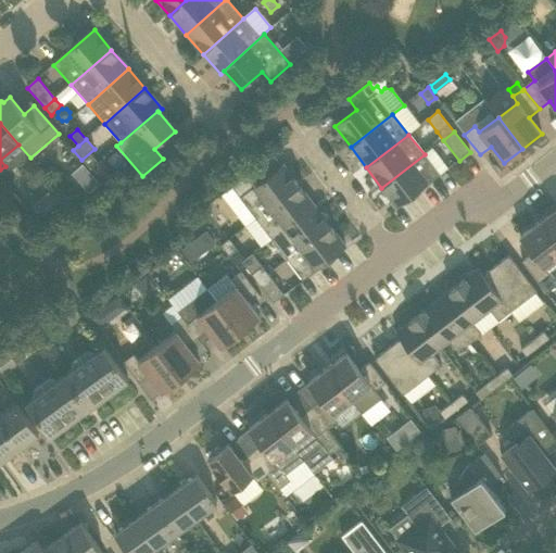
[(381,188),(397,209),(440,175),(425,154),(381,188)]
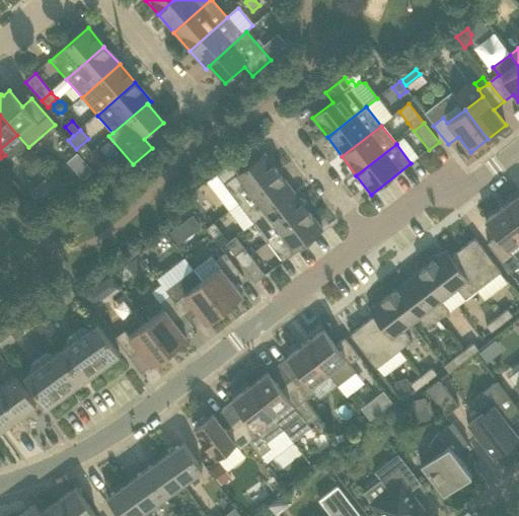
[(242,155),(217,175),(208,183),(219,199),(229,192),(239,205),(279,174),(264,154),(250,165),(242,155)]
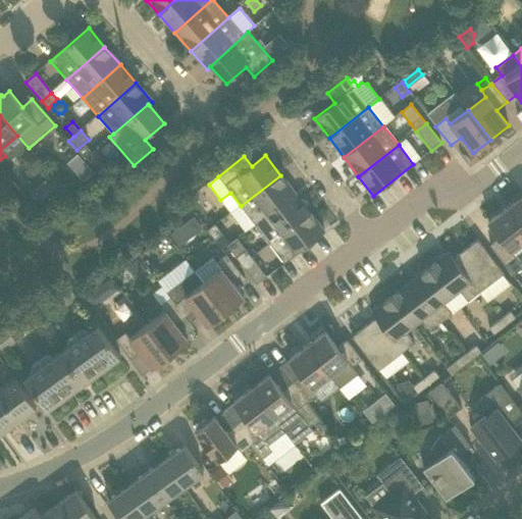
[(94,173),(86,164),(75,173),(84,183),(94,173)]
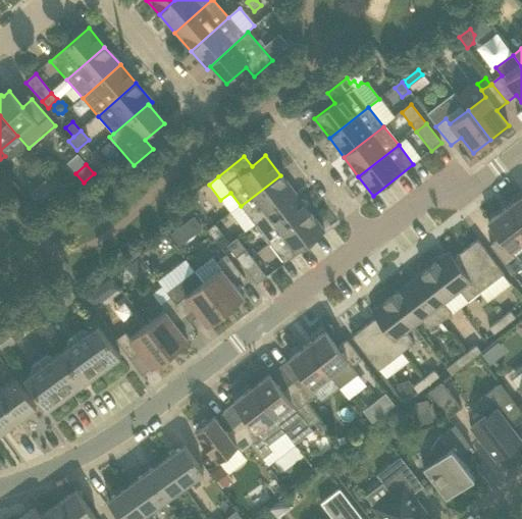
[(295,194),(280,175),(241,206),(255,225),(295,194)]
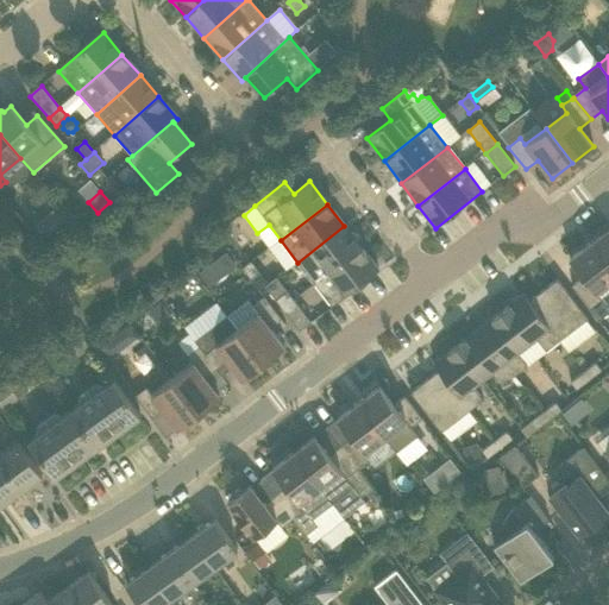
[(57,228),(48,216),(35,228),(45,239),(57,228)]
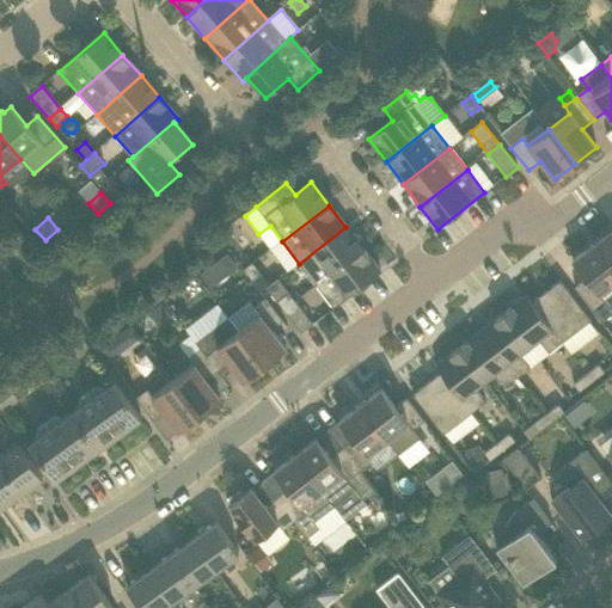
[(317,286),(363,250),(346,227),(299,264),(317,286)]
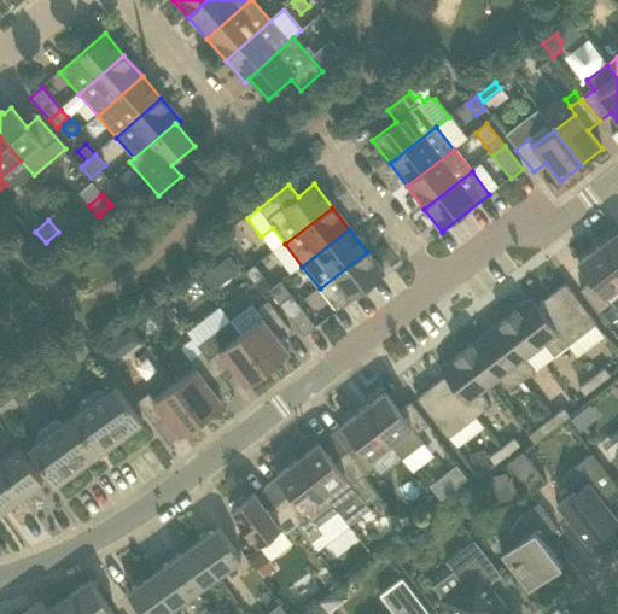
[(617,233),(599,249),(617,273),(617,233)]
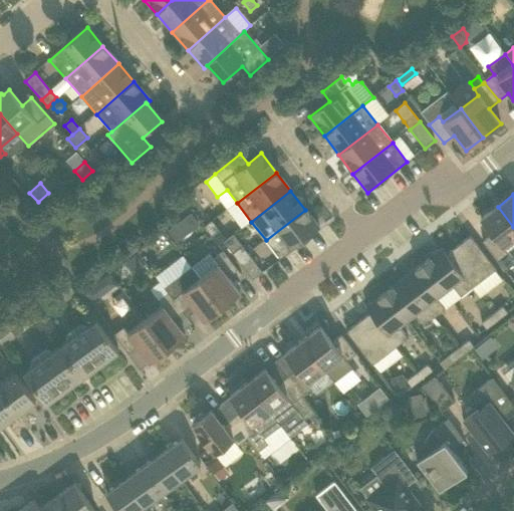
[(492,235),(483,243),(505,272),(513,265),(513,262),(511,260),(513,257),(513,227),(498,207),(481,220),(492,235)]
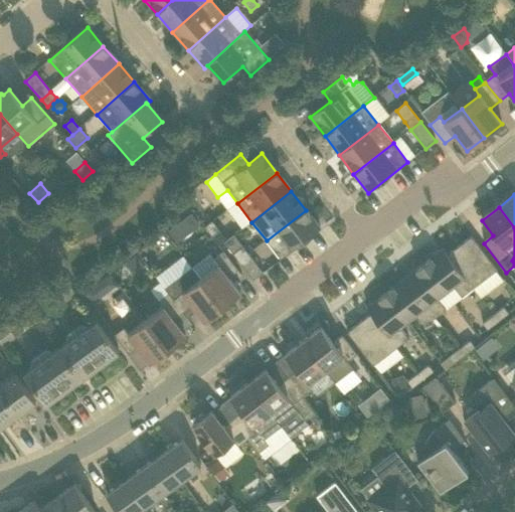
[(267,240),(281,260),(321,229),(306,210),(267,240)]
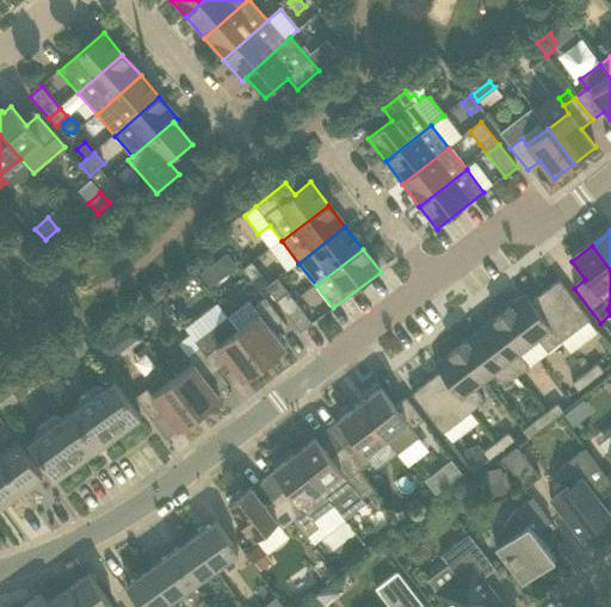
[(199,271),(211,286),(238,267),(224,251),(199,271)]
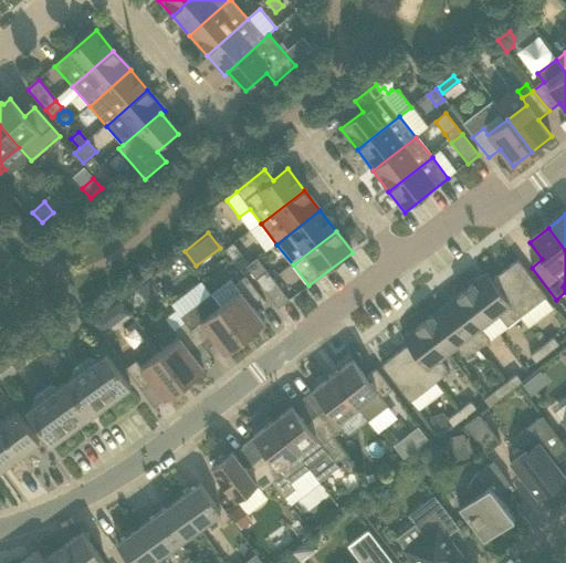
[(241,271),(247,268),(249,264),(242,256),(233,243),(226,250),(241,271)]
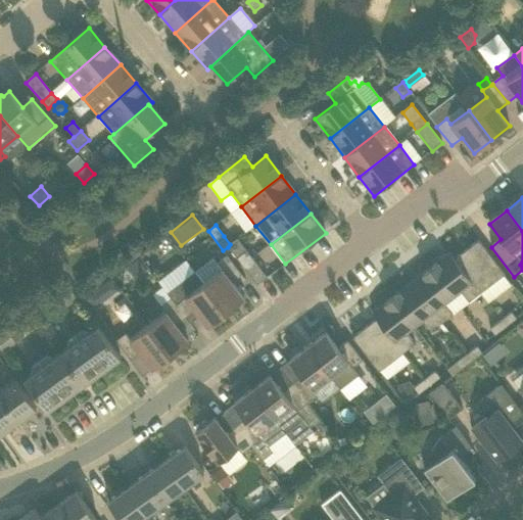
[(230,244),(228,247),(242,266),(252,258),(237,239),(236,239),(230,244)]
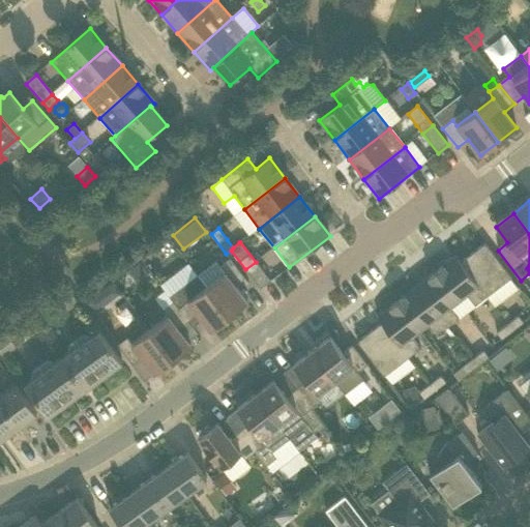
[(491,295),(510,281),(511,279),(486,244),(464,261),(491,295)]
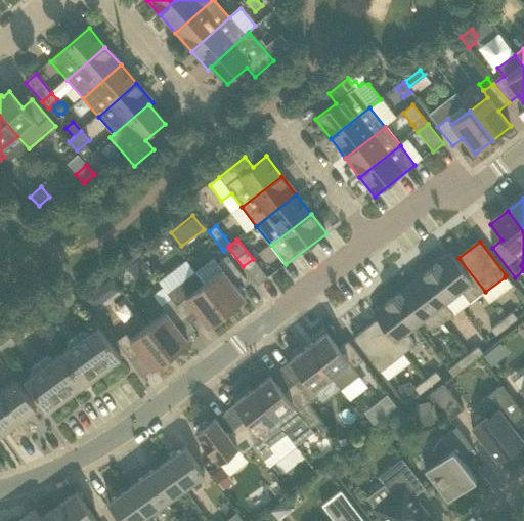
[(463,294),(470,304),(482,295),(485,292),(459,258),(455,261),(450,255),(433,268),(456,299),(463,294)]
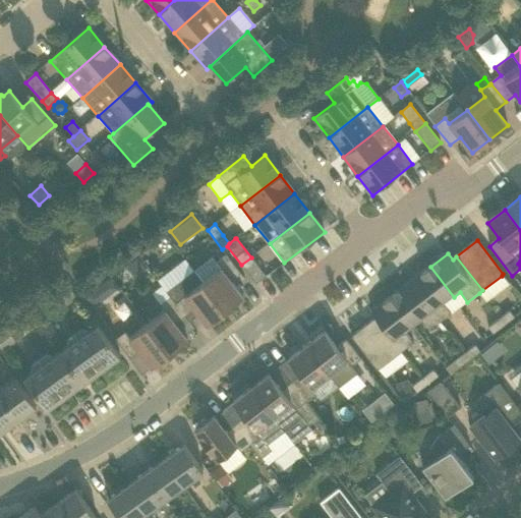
[(203,283),(226,311),(243,298),(231,282),(241,275),(226,255),(217,263),(213,257),(195,272),(203,283)]
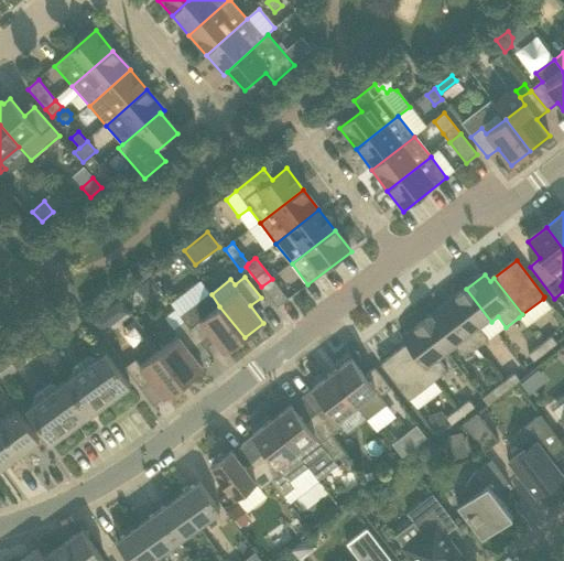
[(289,300),(272,279),(261,287),(278,309),(289,300)]
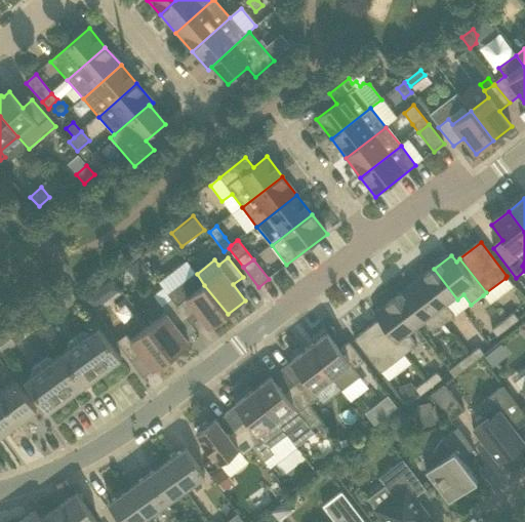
[(136,281),(148,273),(139,262),(128,270),(136,281)]
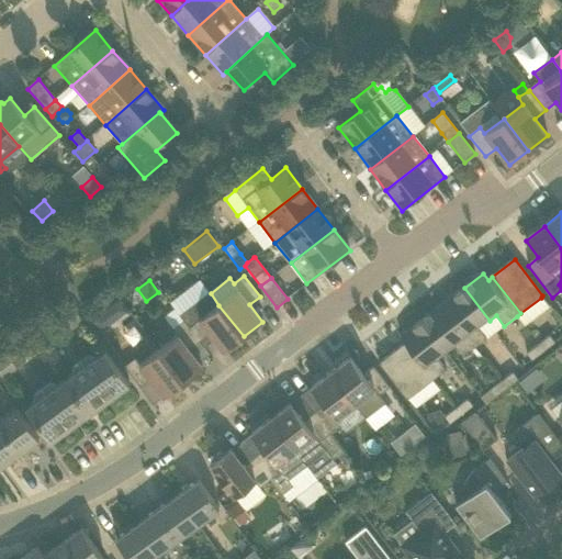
[(475,348),(487,339),(480,328),(490,321),(464,288),(441,305),(475,348)]
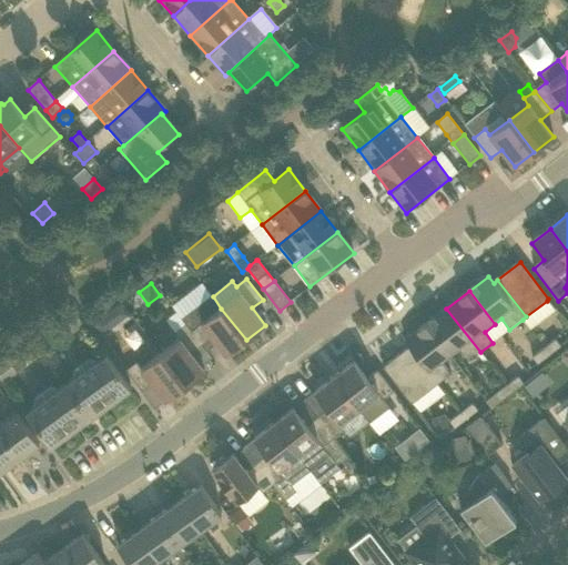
[(226,355),(246,340),(221,309),(202,323),(198,316),(186,325),(203,346),(213,339),(226,355)]
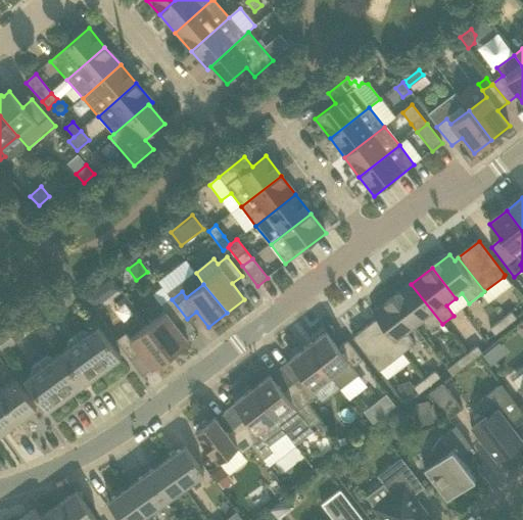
[(431,332),(442,324),(411,284),(390,300),(413,329),(423,322),(431,332)]
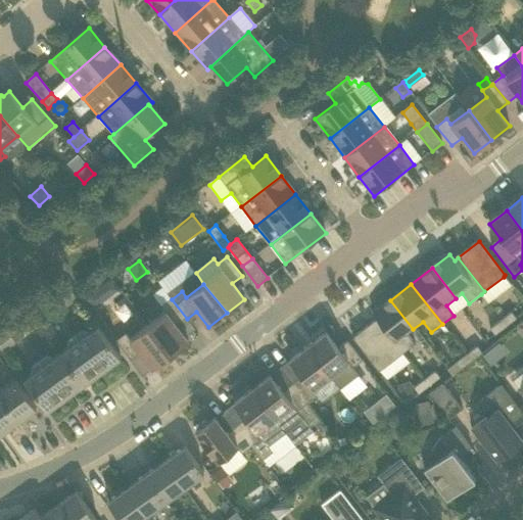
[(95,310),(110,298),(102,286),(87,298),(95,310)]
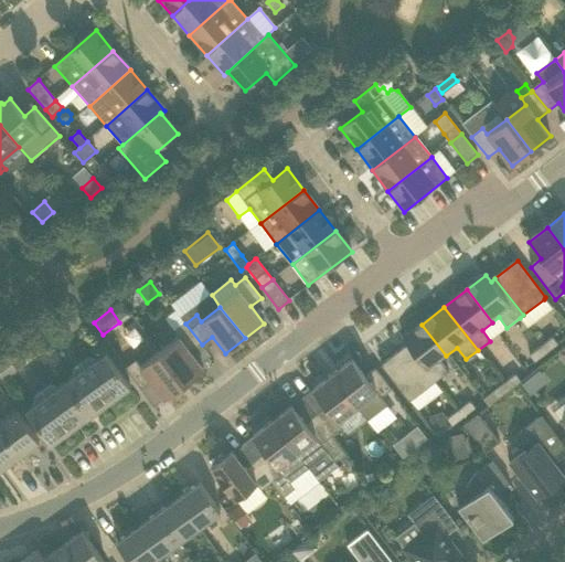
[(160,353),(184,384),(204,370),(191,352),(202,345),(185,324),(174,332),(179,338),(160,353)]
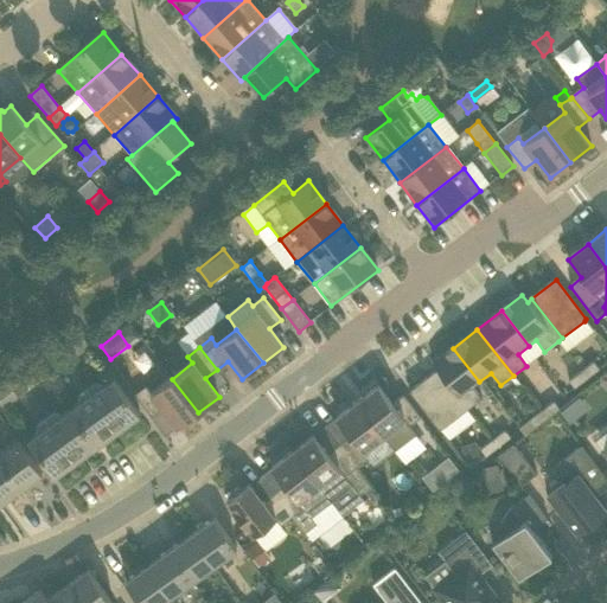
[(472,387),(479,382),(453,348),(433,364),(438,371),(434,373),(465,414),(481,399),(472,387)]
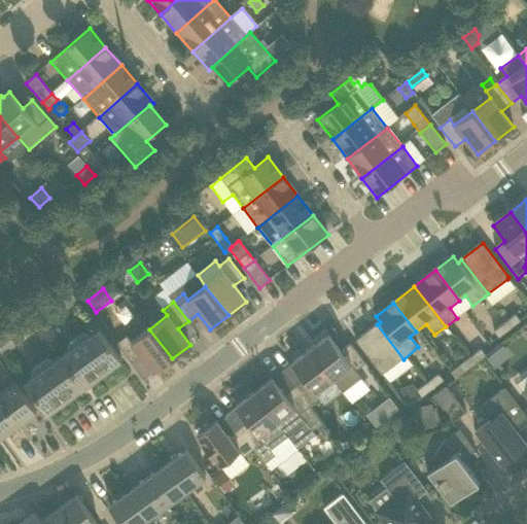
[(516,315),(505,323),(511,330),(521,321),(516,315)]
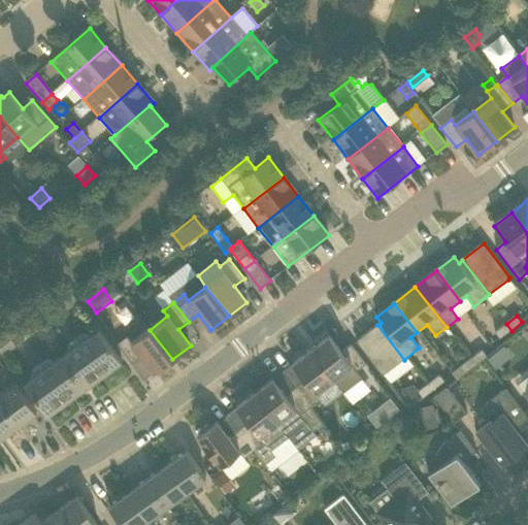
[(512,331),(506,324),(495,332),(500,339),(512,331)]
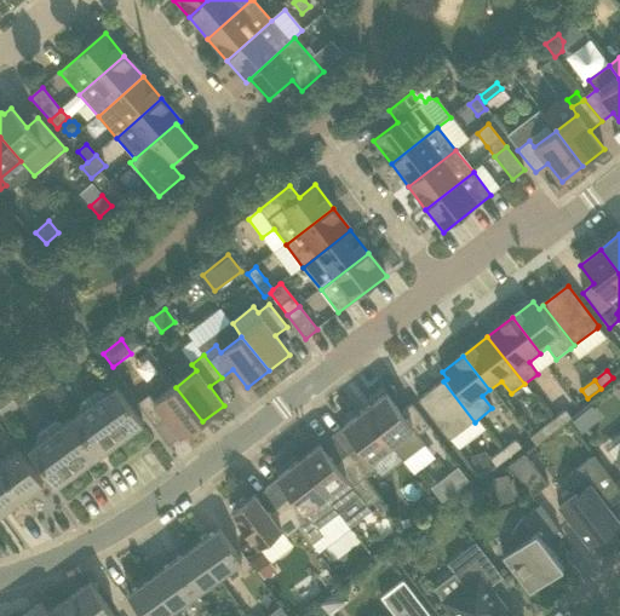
[(443,381),(418,401),(449,442),(475,422),(443,381)]
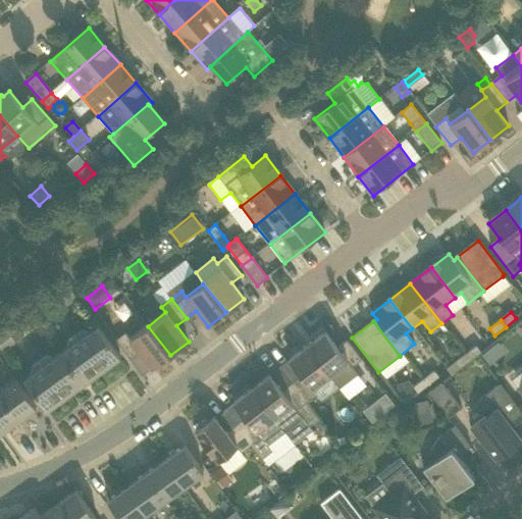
[(125,333),(116,342),(131,361),(140,354),(152,369),(170,355),(148,326),(131,340),(125,333)]
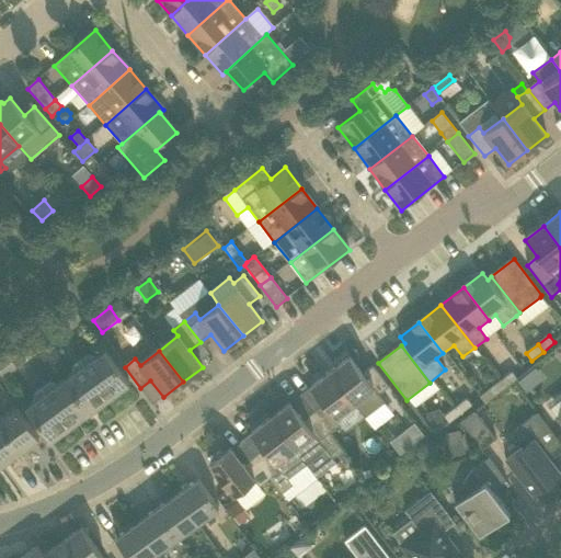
[(117,368),(104,352),(96,359),(93,355),(88,354),(81,359),(98,383),(117,368)]
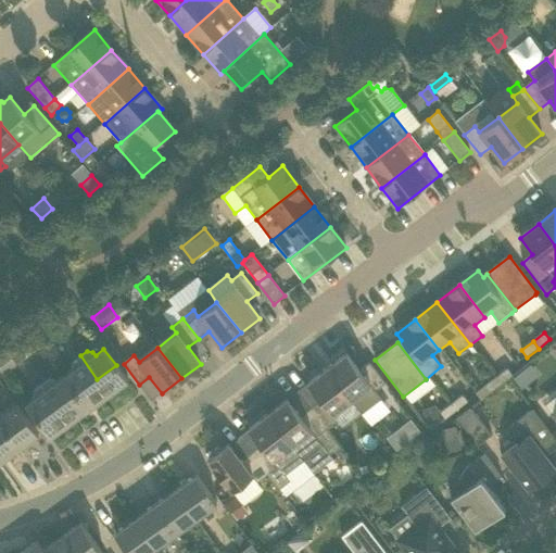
[(72,367),(74,371),(66,376),(78,392),(97,379),(80,355),(72,362),(72,367)]
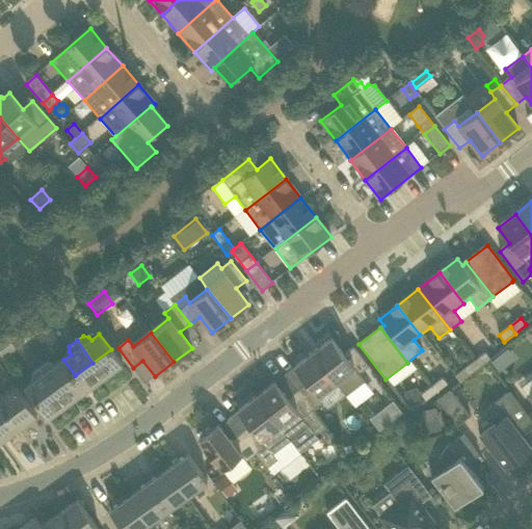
[(369,368),(354,348),(344,355),(331,340),(313,353),(337,384),(346,397),(365,382),(358,375),(369,368)]
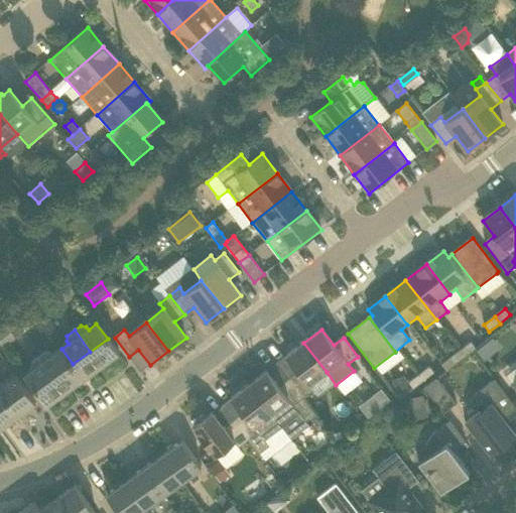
[(90,352),(73,364),(84,380),(119,354),(108,339),(90,352)]
